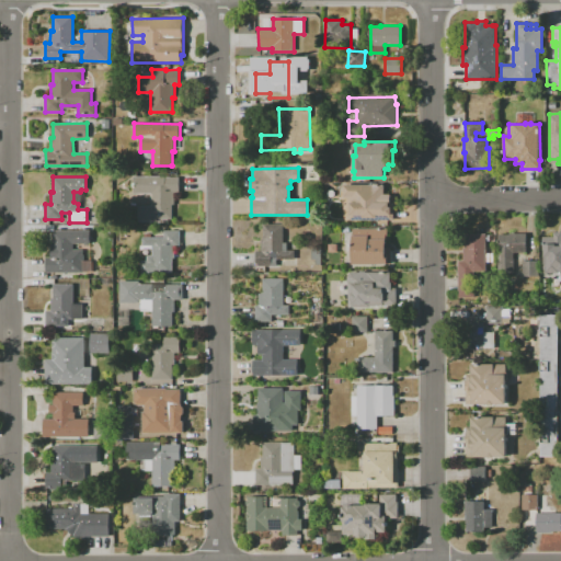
[(180,178),(180,193),(174,193),(174,205),(172,205),(172,219),(162,219),(162,221),(134,222),(134,206),(152,206),(152,193),(144,193),(144,194),(134,194),(134,176),(165,176),(165,178),(180,178)]
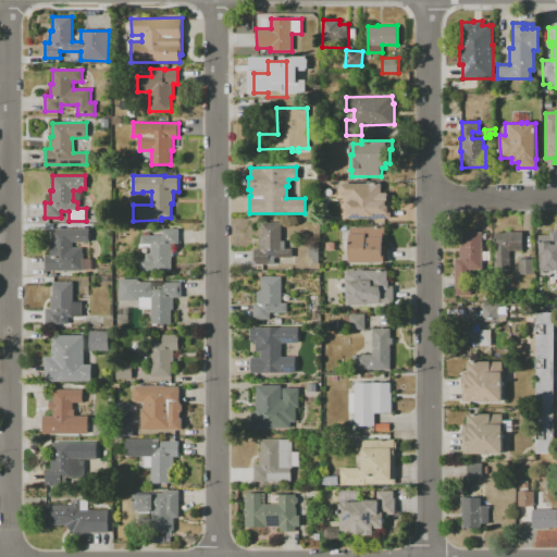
[(391,200),(392,218),(347,219),(347,195),(342,195),(342,183),(381,183),(382,193),(388,193),(388,201),(391,200)]
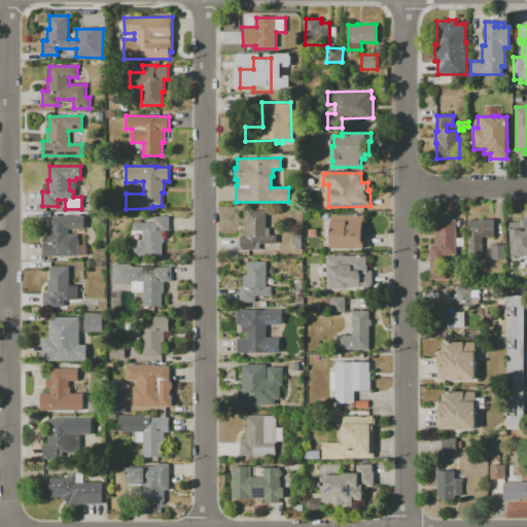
[(247,211),(266,211),(266,229),(269,229),(269,236),(276,236),(276,244),(259,244),(259,250),(240,250),(240,236),(245,236),(245,224),(247,224),(247,211)]
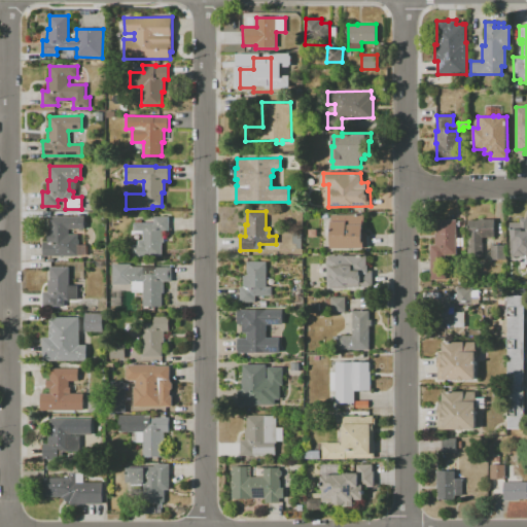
[(364,214),(364,222),(363,222),(363,232),(367,232),(367,247),(331,247),(331,214),(364,214)]
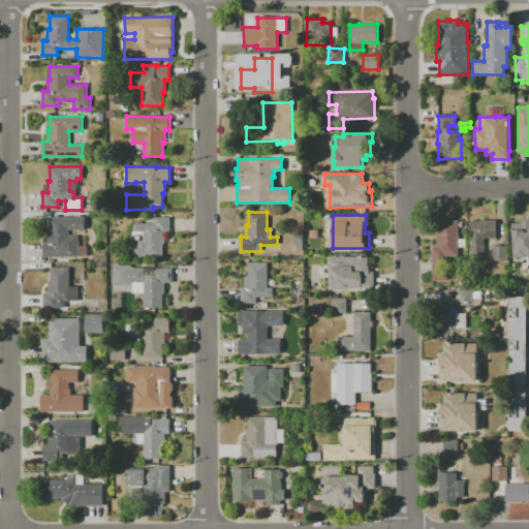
[(169,217),(169,231),(164,231),(164,244),(162,244),(162,257),(133,257),(133,246),(138,246),(138,241),(144,241),(144,231),(134,231),(134,224),(155,224),(155,217),(169,217)]
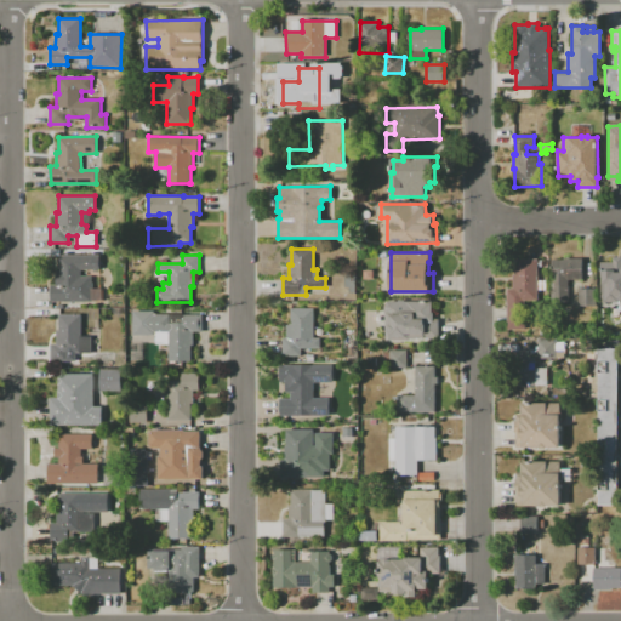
[(58,256),(101,256),(101,271),(81,271),(81,275),(92,275),(92,283),(93,283),(93,288),(92,288),(92,290),(92,302),(51,302),(51,285),(56,285),(56,271),(58,271),(58,256)]
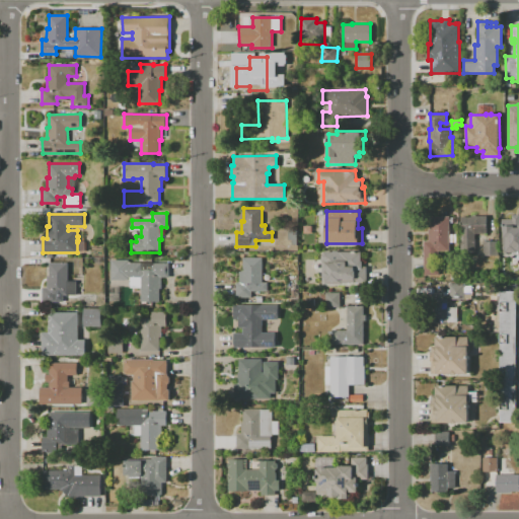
[(518,251),(506,251),(506,237),(504,237),(504,218),(513,218),(513,215),(518,215),(518,251)]
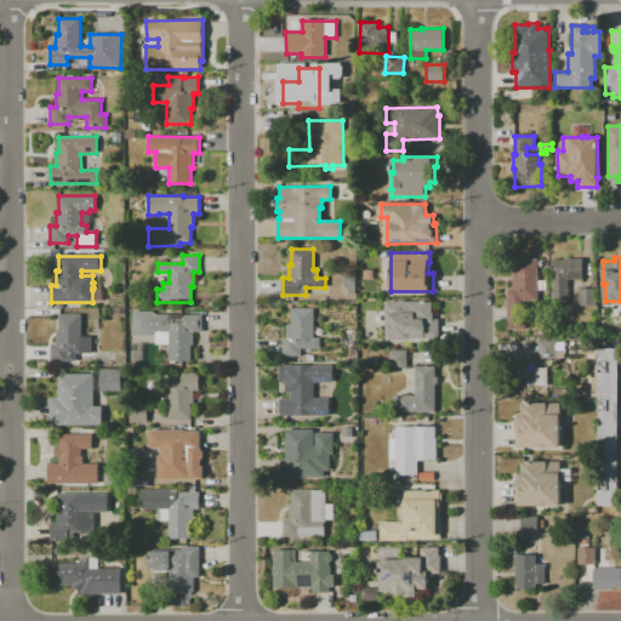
[(582,258),(582,280),(569,280),(569,305),(552,303),(552,260),(564,260),(564,258),(582,258)]
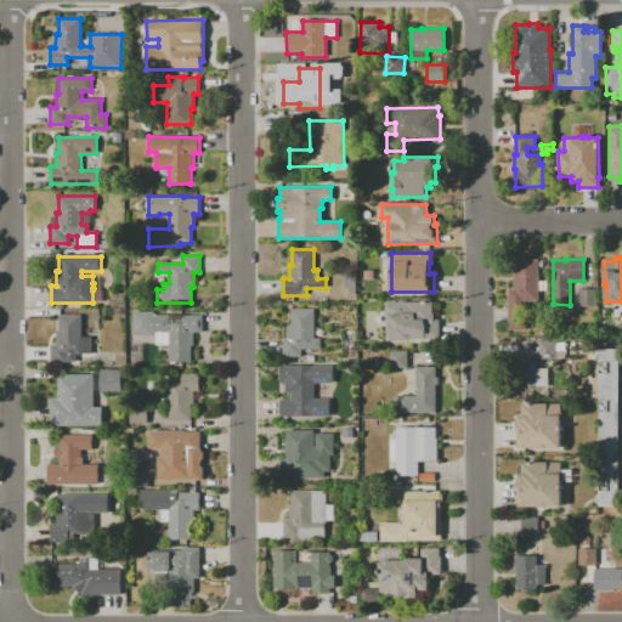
[(509,331),(509,290),(514,290),(514,276),(518,276),(518,260),(538,260),(538,301),(525,301),(525,331),(509,331)]
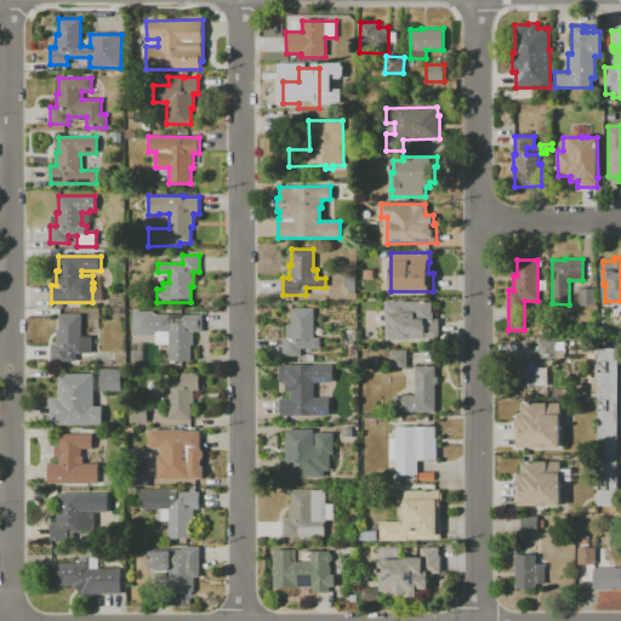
[(579,289),(597,289),(597,306),(580,306),(579,289)]
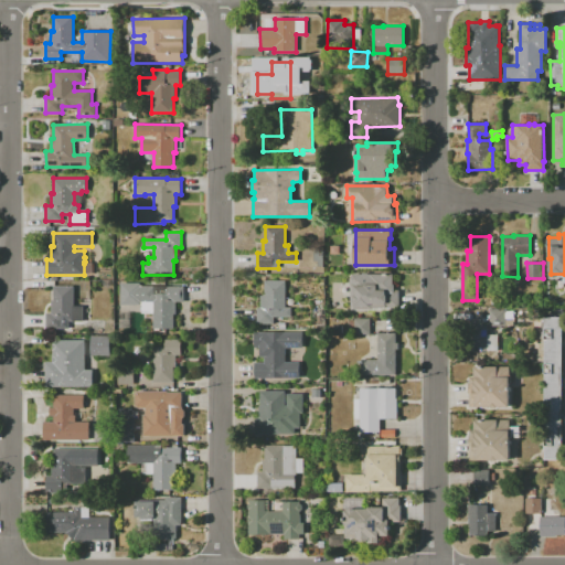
[(351,310),(351,285),(350,285),(350,278),(353,275),(362,275),(363,274),(368,274),(369,275),(393,275),(393,285),(394,285),(395,290),(400,290),(400,308),(379,308),(377,309),(373,309),(372,308),(373,310),(351,310)]
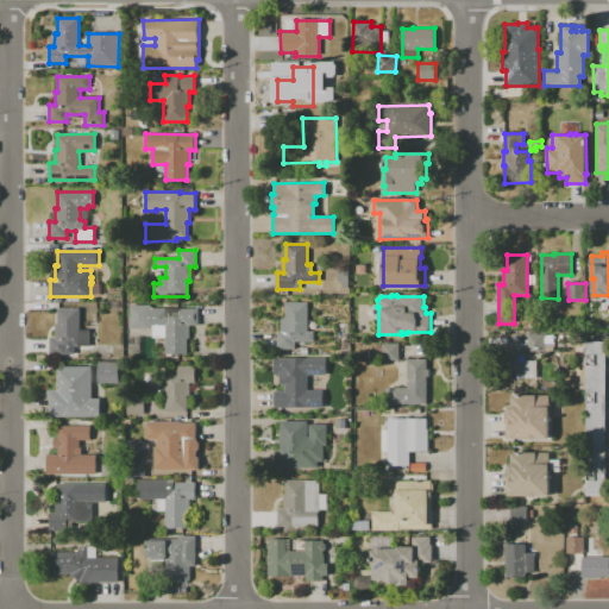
[(286,303),(308,303),(308,332),(314,332),(314,341),(295,341),(295,350),(277,350),(277,332),(281,332),(281,319),(286,319),(286,303)]
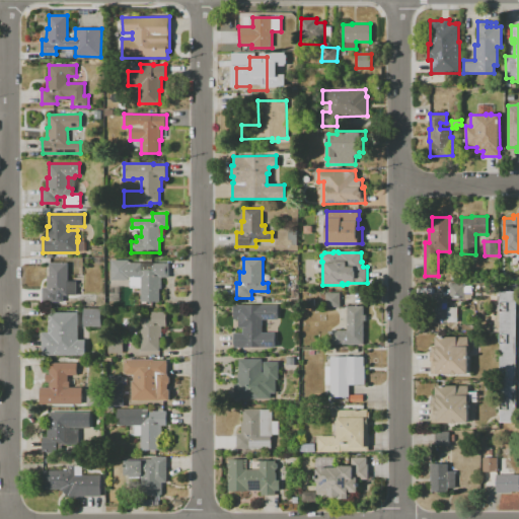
[(159,301),(141,301),(141,287),(129,287),(129,279),(110,279),(110,260),(129,260),(129,262),(169,263),(168,277),(161,277),(161,288),(159,288),(159,301)]
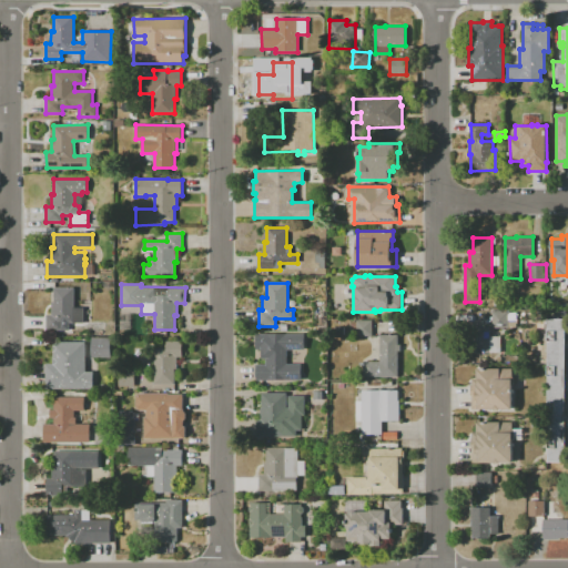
[(56,288),(74,288),(74,307),(84,307),(83,324),(70,324),(70,331),(47,331),(47,315),(52,315),(52,303),(54,303),(54,288),(56,288)]
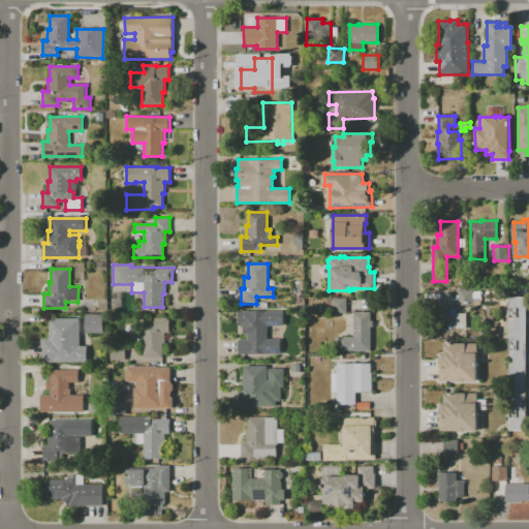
[(481,291),(481,305),(474,305),(460,306),(459,287),(468,287),(468,291),(474,291),(481,291)]
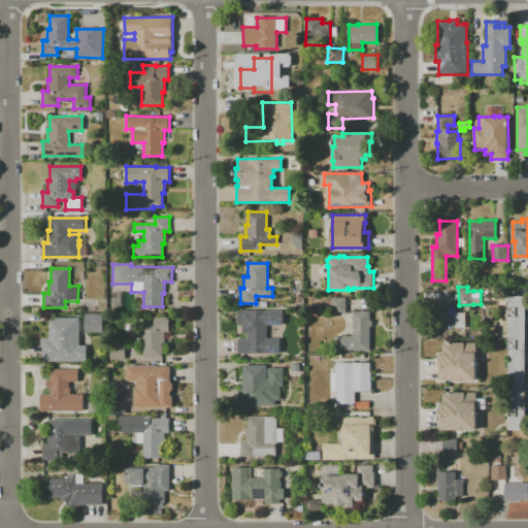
[(507,296),(525,296),(525,430),(507,430),(507,296)]
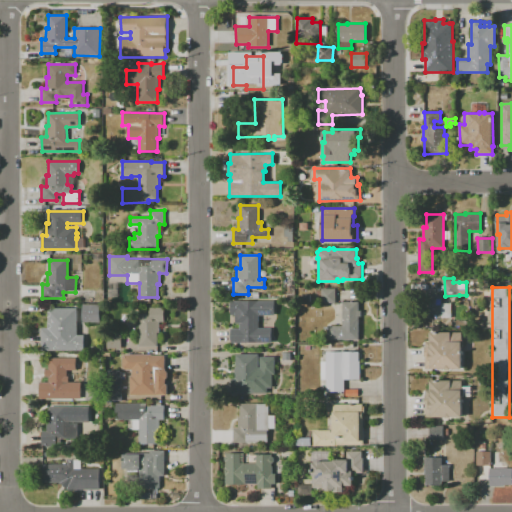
[(321,289),(335,288),(336,303),(321,303),(321,296),(317,296),(317,290),(321,290),(321,289)]
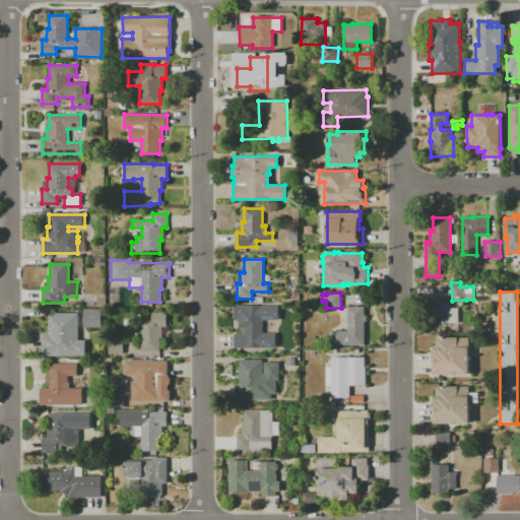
[(449,300),(449,309),(459,309),(459,323),(431,323),(431,300),(449,300)]
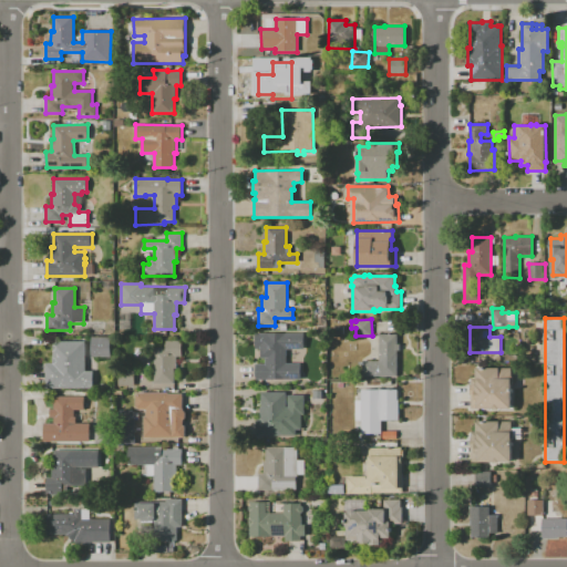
[(305,333),(305,349),(287,349),(287,363),(301,363),(301,380),(256,380),(256,364),(266,364),(266,358),(261,358),(261,349),(256,349),(256,333),(305,333)]
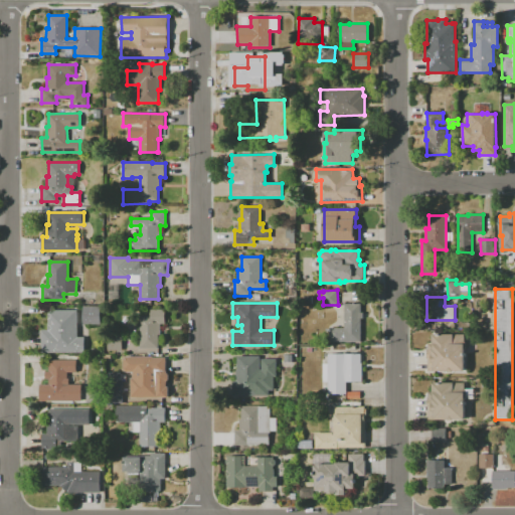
[(344,304),(361,304),(361,313),(363,313),(363,318),(361,318),(361,341),(329,342),(329,328),(344,328),(344,304)]
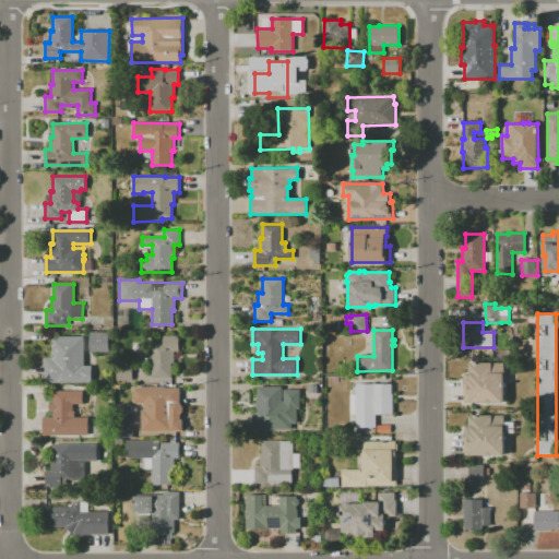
[(91,352),(91,332),(109,332),(109,352),(91,352)]
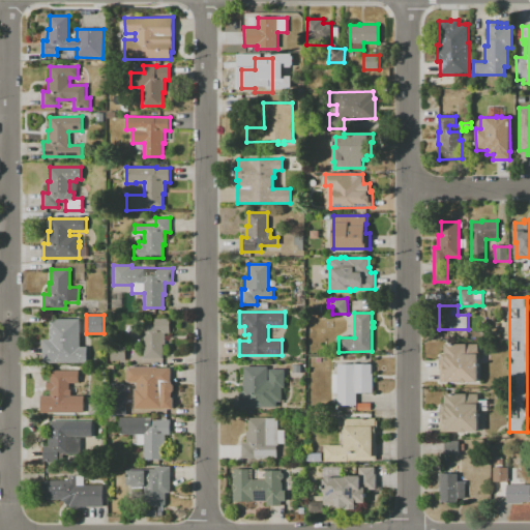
[(50,319),(81,319),(81,347),(88,347),(88,362),(43,362),(43,340),(50,340),(50,319)]
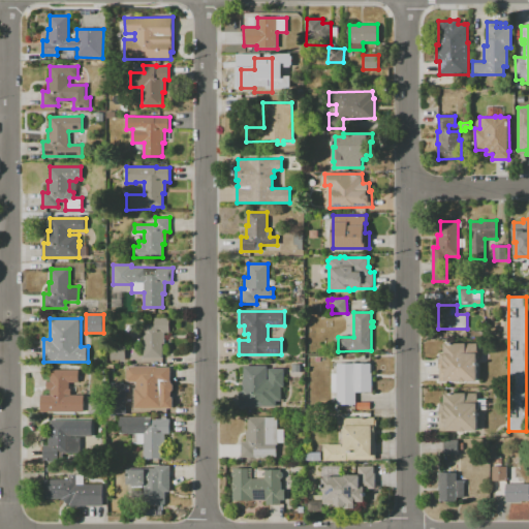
[(161,358),(144,358),(143,324),(155,324),(155,318),(169,318),(169,333),(164,333),(164,343),(162,343),(162,358),(161,358)]
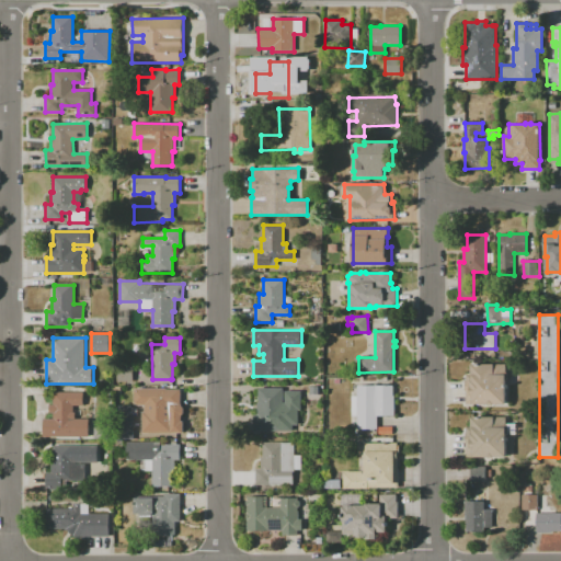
[(117,381),(117,365),(133,365),(133,381),(117,381)]
